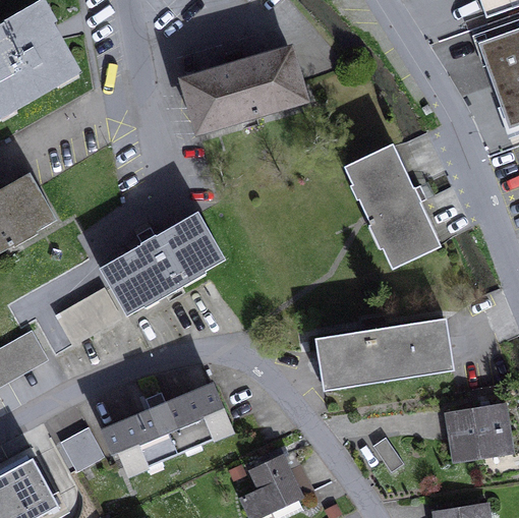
[(478,0),(484,16),(518,3),(518,0),(478,0)]
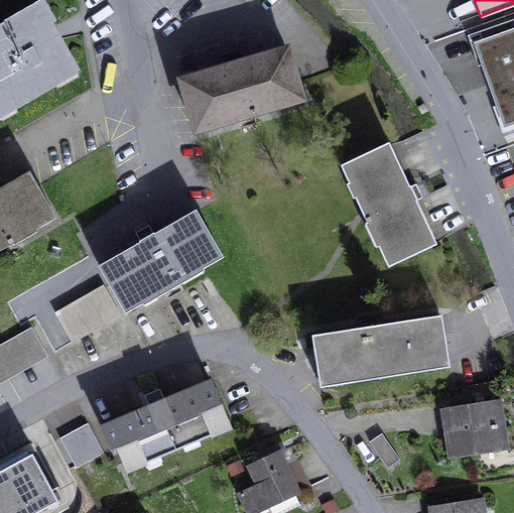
[(0,109),(75,67),(47,20),(38,3),(0,24),(0,109)]
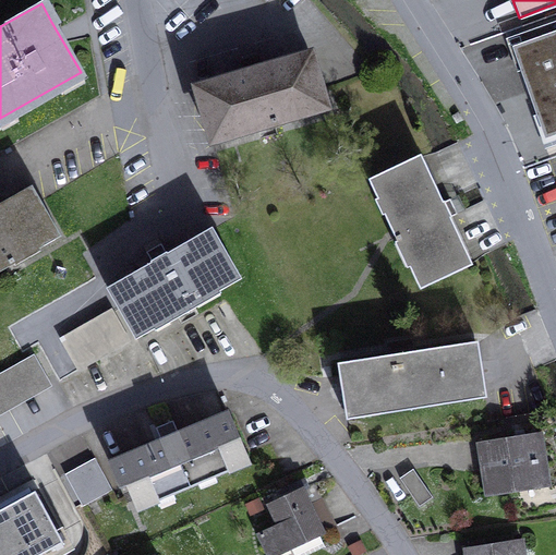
[(544,35),(555,29),(555,20),(541,25),(544,35)]
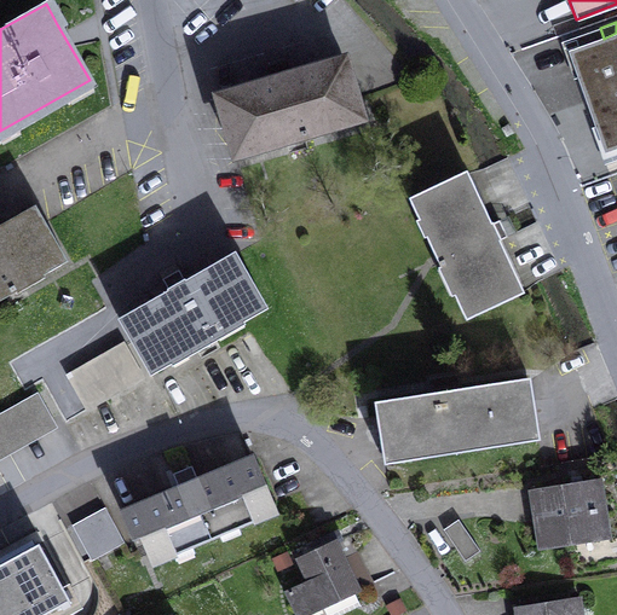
[(616,33),(604,39),(600,28),(561,41),(574,75),(578,74),(587,99),(616,88),(616,33)]
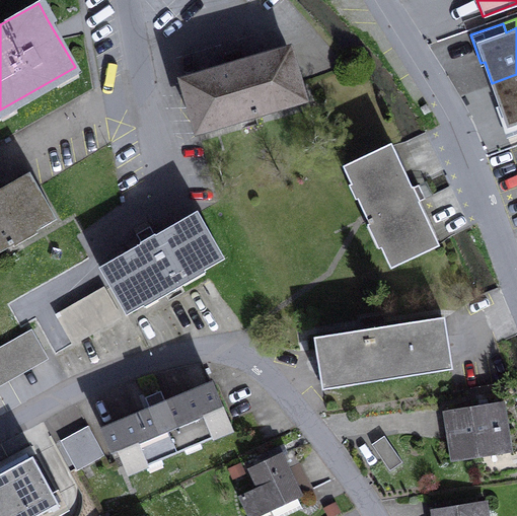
[(196,129),(302,97),(288,48),(241,62),(239,55),(225,59),(227,66),(180,79),(196,129)]
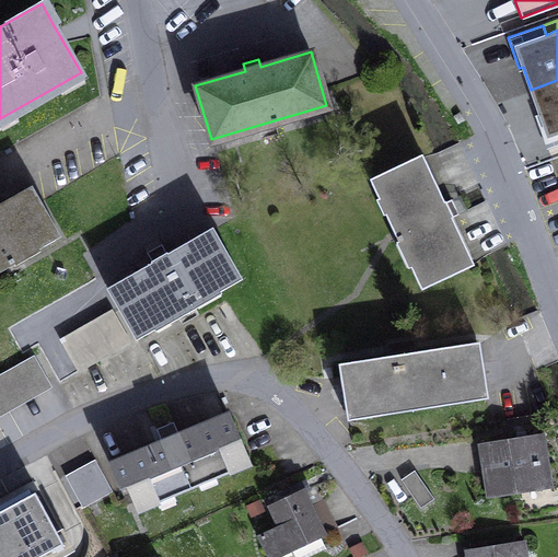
[(241,59),(243,64),(258,59),(257,54),(241,59)]
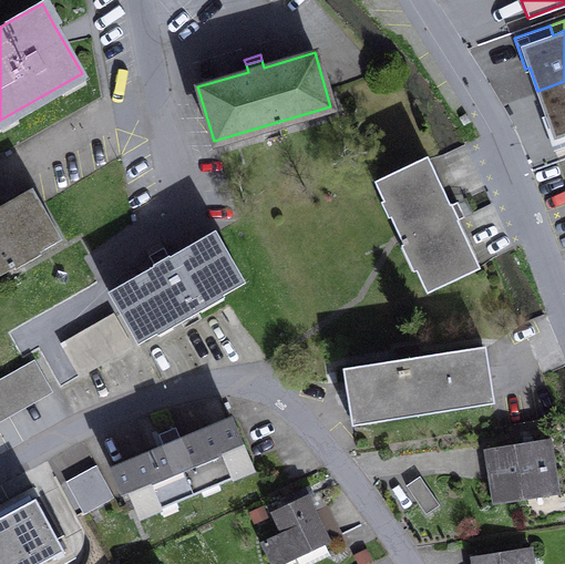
[(564,81),(537,91),(546,115),(542,116),(553,147),(564,142),(564,81)]
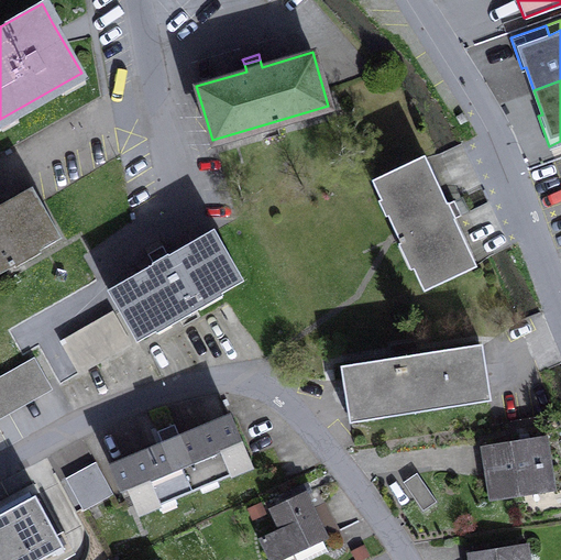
[(372,179),(424,287),(474,264),(452,217),(454,216),(447,200),(444,201),(422,155),(372,179)]
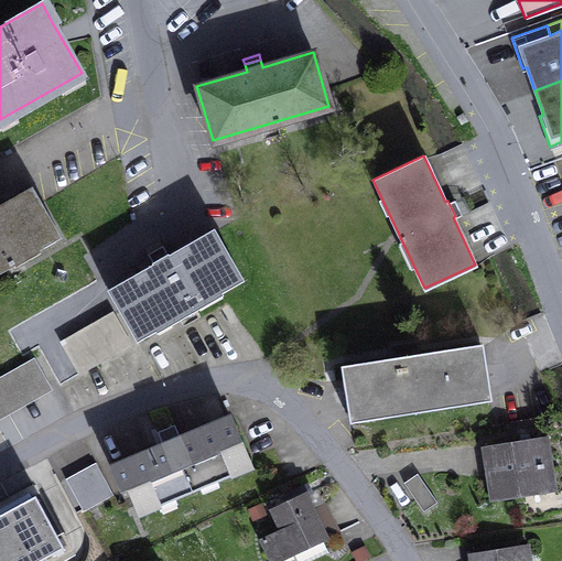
[(0,269),(58,236),(30,187),(0,204),(0,269)]
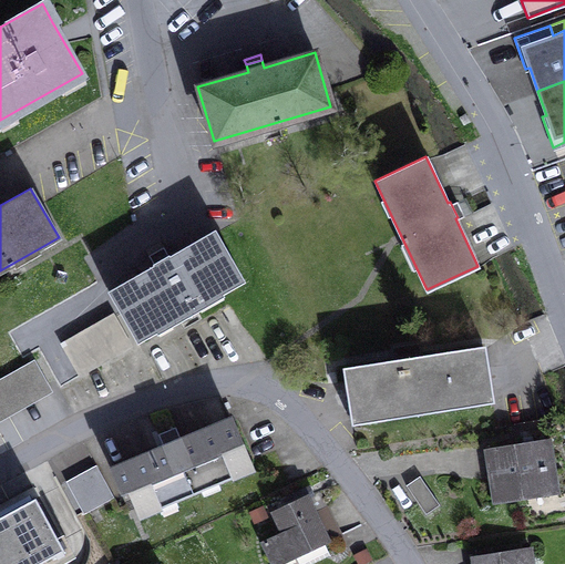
[(458,217),(471,211),(464,196),(450,202),(458,217)]
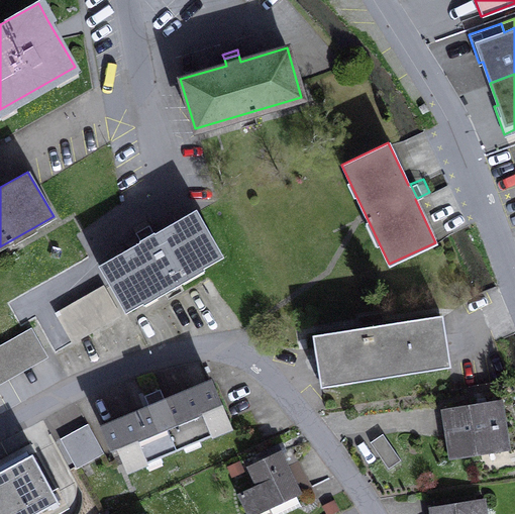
[(99,266),(124,310),(220,255),(195,210),(153,233),(149,227),(136,235),(140,241),(99,266)]
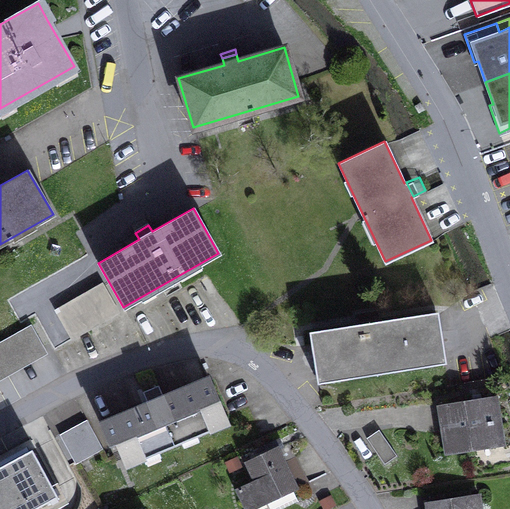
[(133,229),(135,233),(148,225),(146,221),(133,229)]
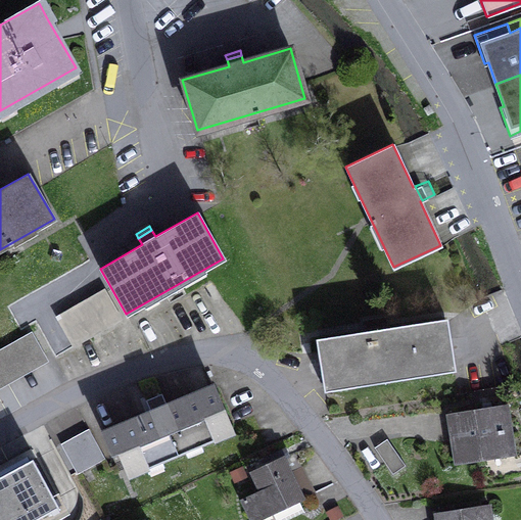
[(55,316),(72,344),(121,317),(104,288),(55,316)]
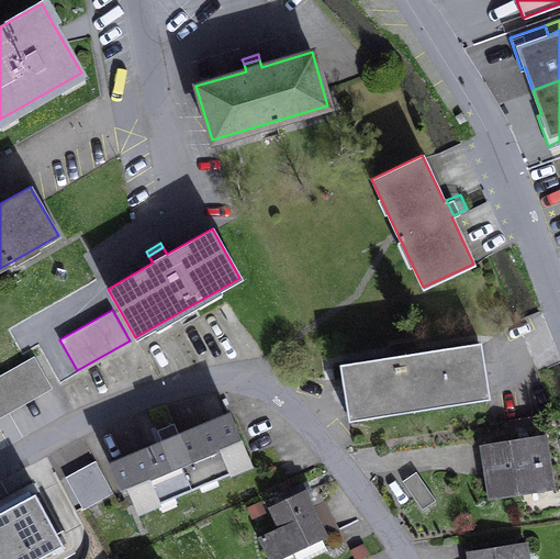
[(340,365),(349,417),(486,395),(478,344),(416,353),(414,338),(389,343),(391,357),(340,365)]
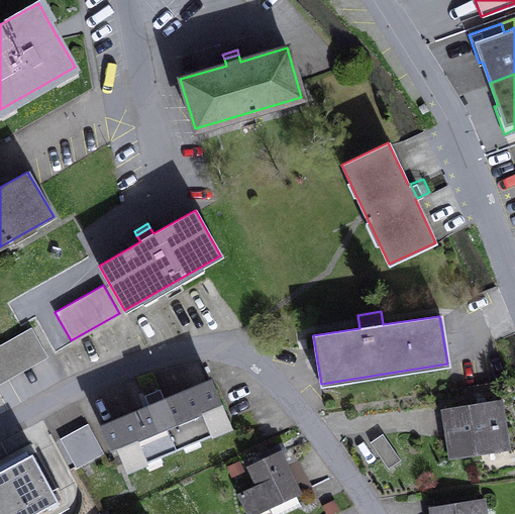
[(0,380),(45,354),(29,327),(0,343),(0,380)]
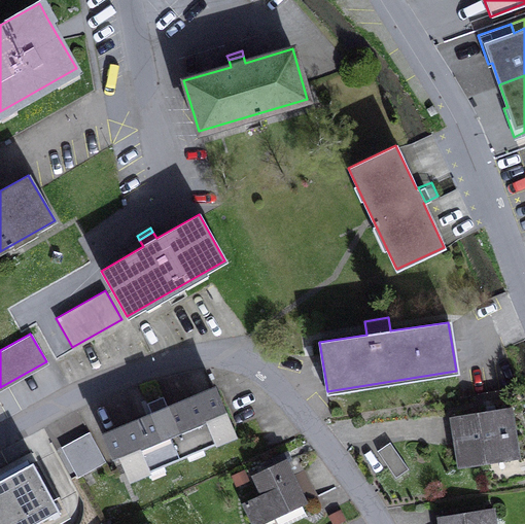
[(119,453),(129,477),(233,433),(213,388),(167,408),(162,394),(145,402),(151,414),(104,434),(112,455),(119,453)]
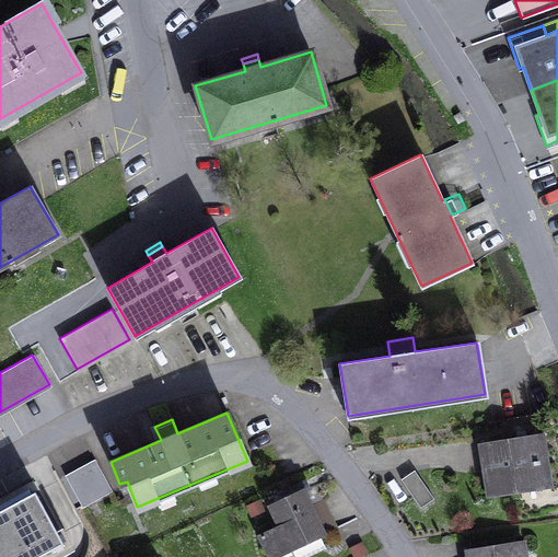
[(550,486),(543,431),(477,441),(486,496),(550,486)]
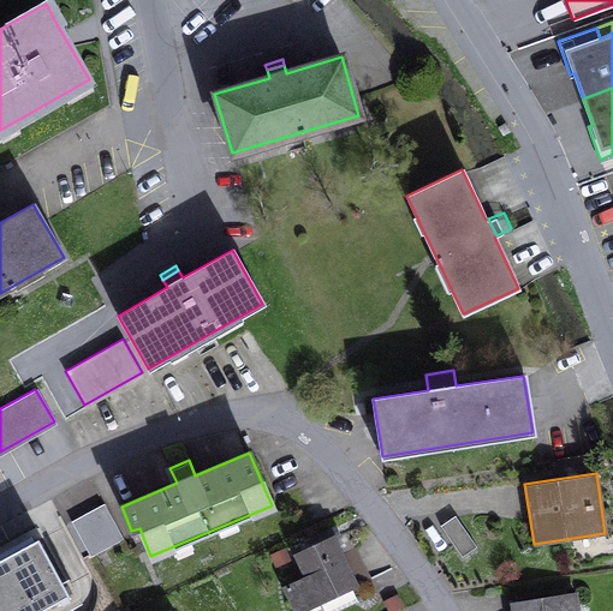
[(121,535),(102,501),(70,519),(89,553),(121,535)]
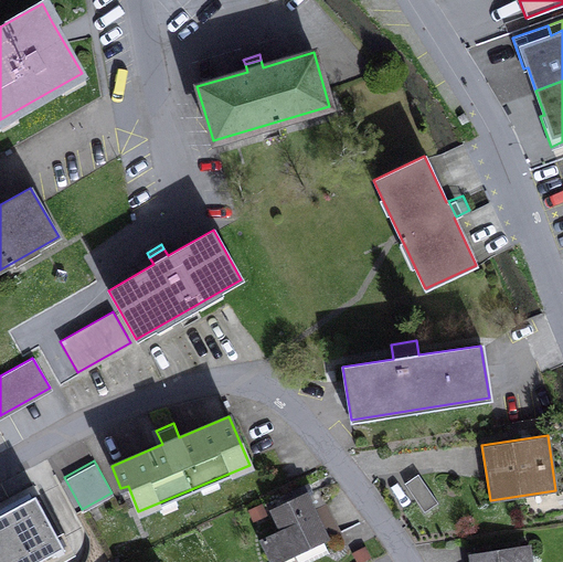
[(416,473),(403,481),(423,510),(436,501),(416,473)]
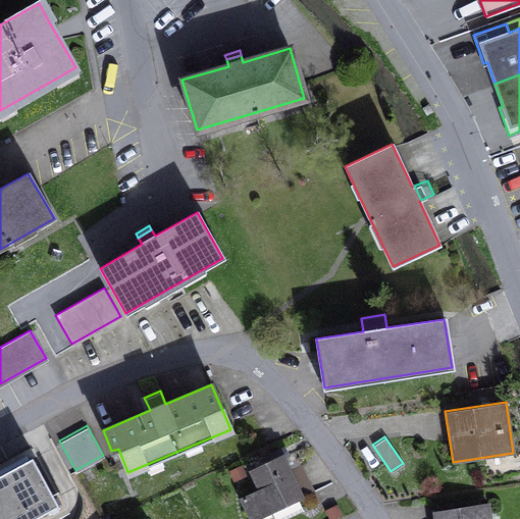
[(259,457),(262,464),(281,455),(286,453),(282,446),(259,457)]
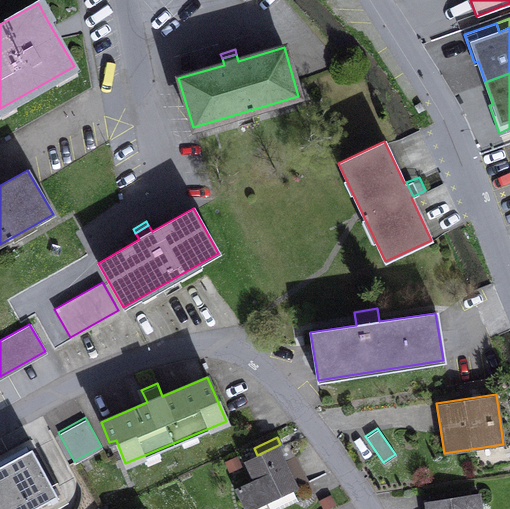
[(237,487),(247,508),(266,499),(291,487),(295,485),(283,460),(276,446),(257,455),(246,461),(254,479),(237,487)]
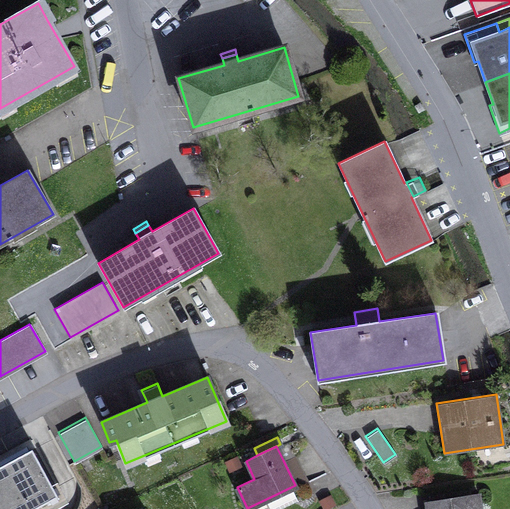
[(0,508),(29,508),(56,495),(50,483),(30,448),(0,464),(0,508)]
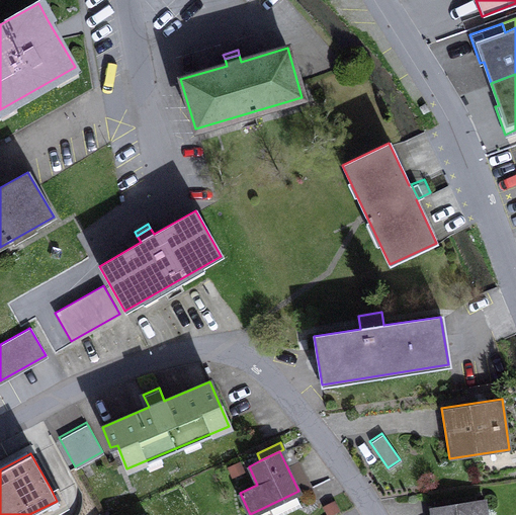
[(298,460),(286,465),(298,491),(311,486),(298,460)]
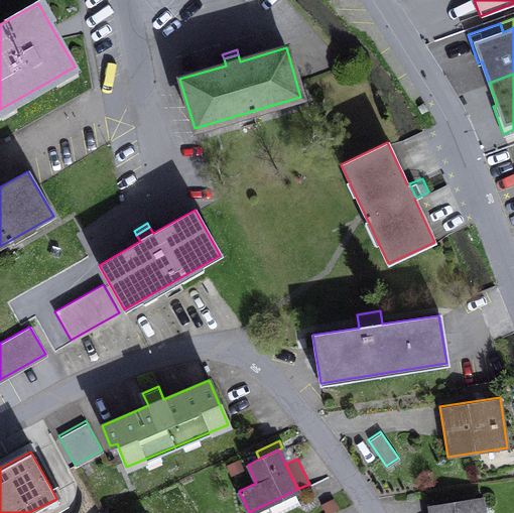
[(228,467),(230,473),(239,469),(237,463),(228,467)]
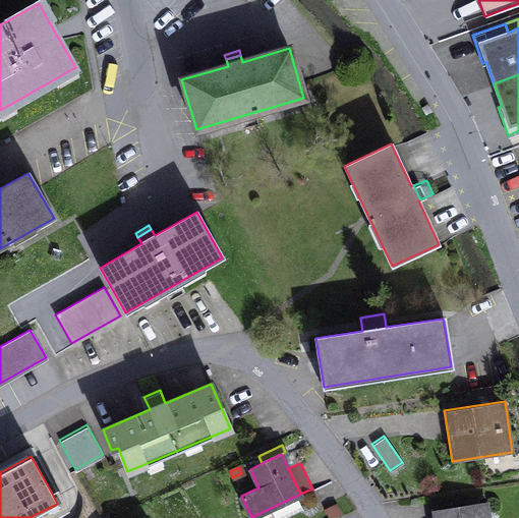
[(30,517),(51,517),(55,517),(68,509),(57,488),(51,492),(57,504),(30,517)]
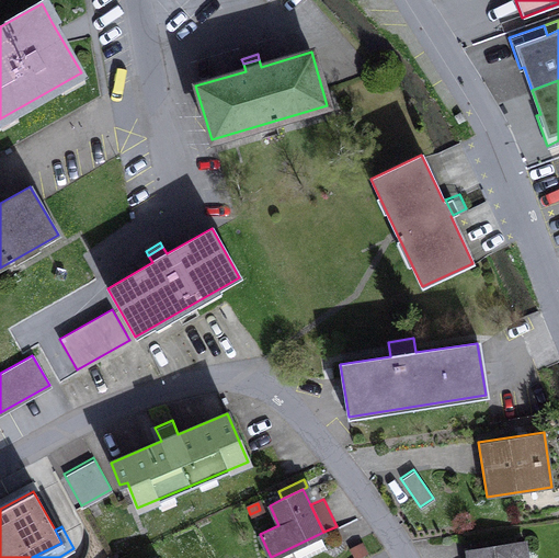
[(292,547),(296,557),(301,557),(324,547),(319,534),(292,547)]
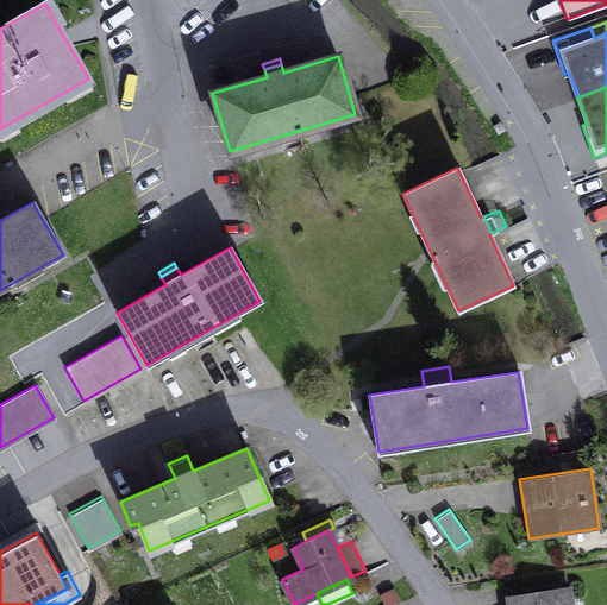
[(570,604),(568,586),(506,596),(507,604),(570,604)]
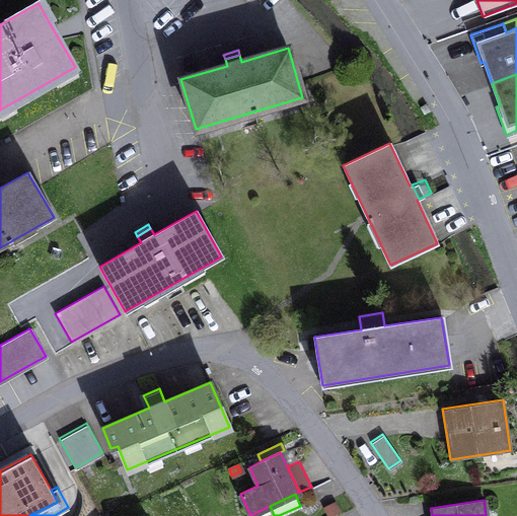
[(333,504),(325,508),(328,514),(336,511),(333,504)]
